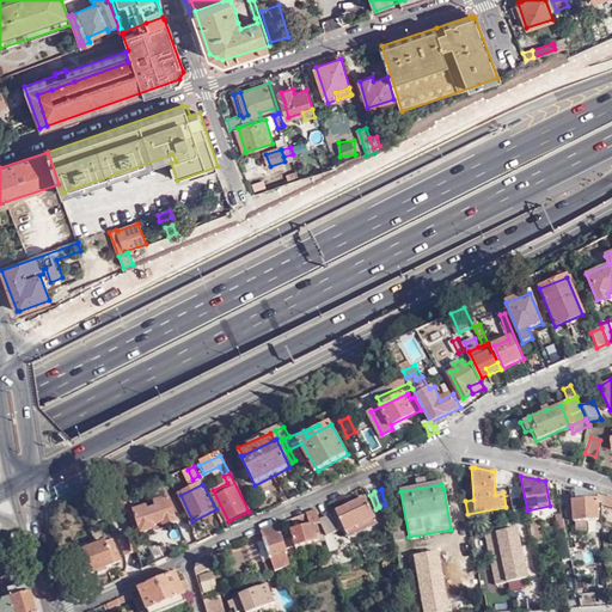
[(611,500),(601,496),(603,505),(611,508),(611,500)]
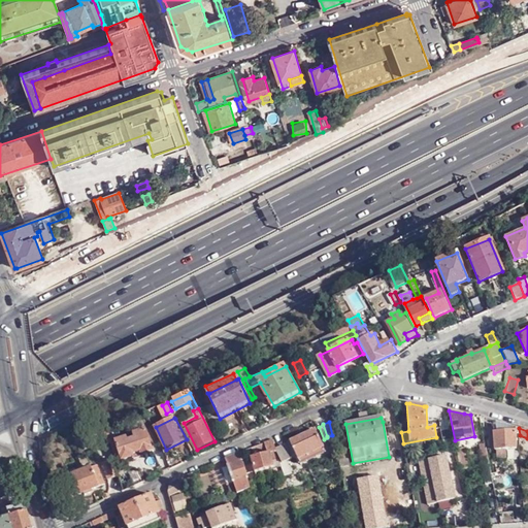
[(297,458),(322,446),(314,429),(289,441),(297,458)]
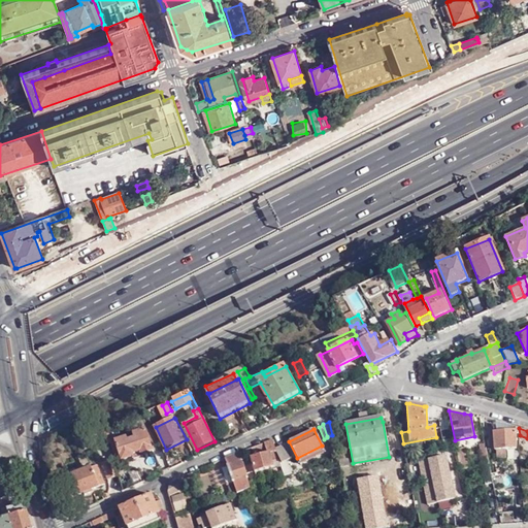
[(147,430),(136,434),(137,440),(130,442),(128,439),(113,443),(117,455),(122,454),(124,461),(135,458),(134,455),(143,453),(144,455),(154,451),(147,430)]
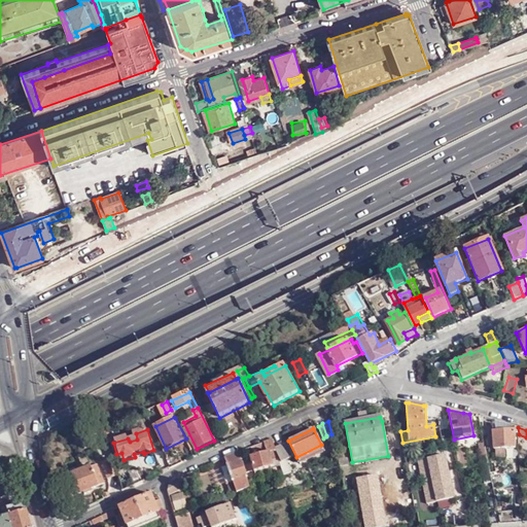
[(493,430),(494,448),(495,448),(496,457),(505,456),(504,448),(515,447),(514,429),(493,430)]
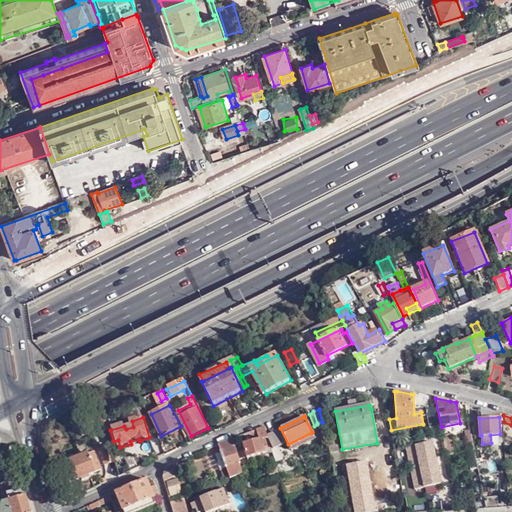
[(264,426),(242,434),(245,442),(242,444),(248,457),(265,449),(263,444),(269,442),(267,435),(264,426)]
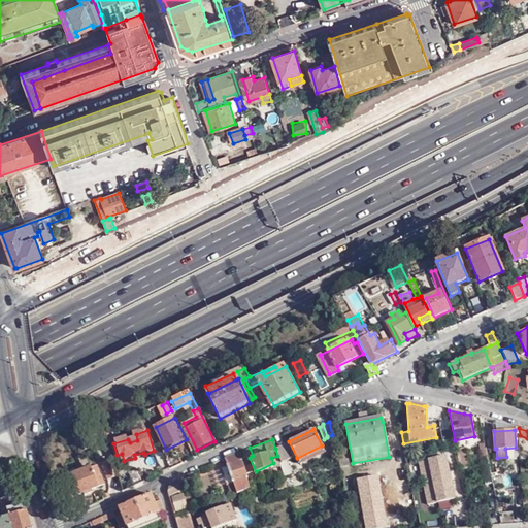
[(487,454),(485,443),(479,444),(481,455),(487,454)]
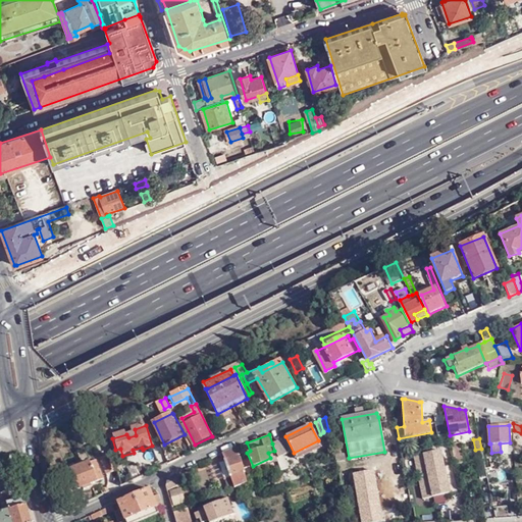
[(272,444),(274,451),(278,466),(280,470),(289,466),(282,454),(286,452),(280,439),(272,444)]
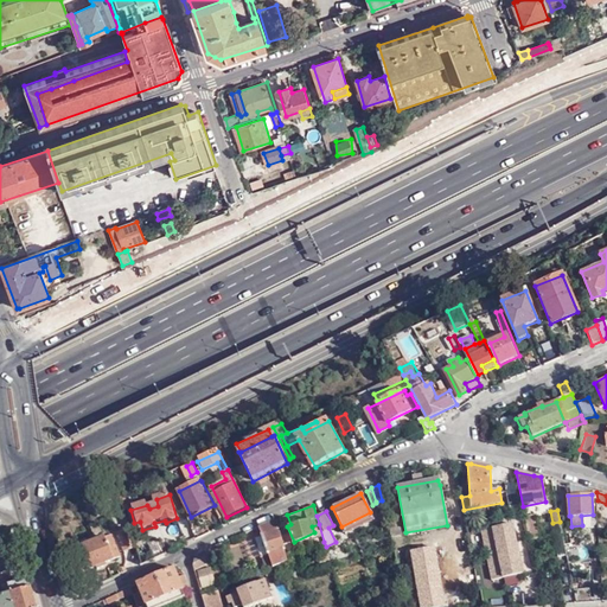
[(344,532),(372,518),(370,512),(342,526),(344,532)]
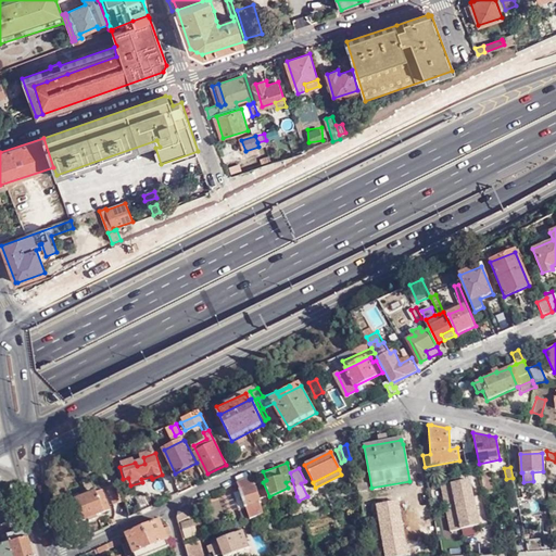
[(253,475),(239,481),(240,490),(234,491),(238,508),(245,507),(249,519),(260,516),(265,515),(253,475)]
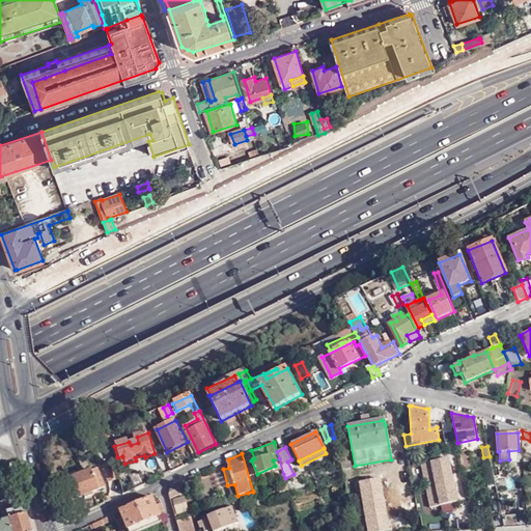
[(338,456),(341,470),(351,468),(347,454),(338,456)]
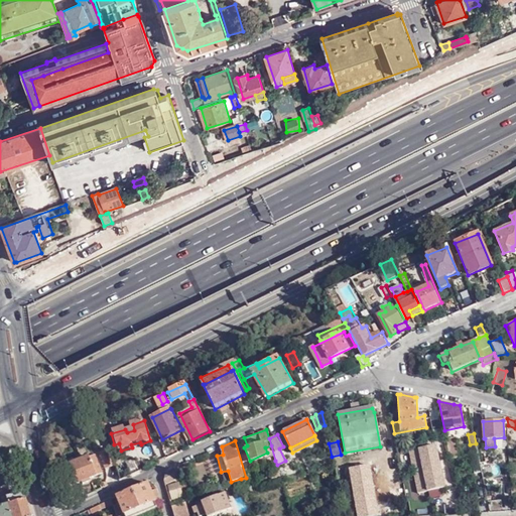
[(447,494),(437,441),(409,447),(417,493),(428,491),(429,498),(447,494)]
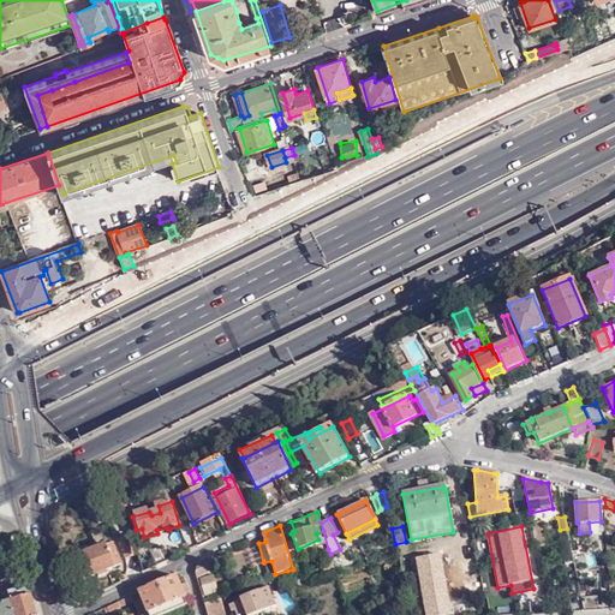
[(541,526),(533,527),(533,530),(537,547),(544,545),(541,526)]
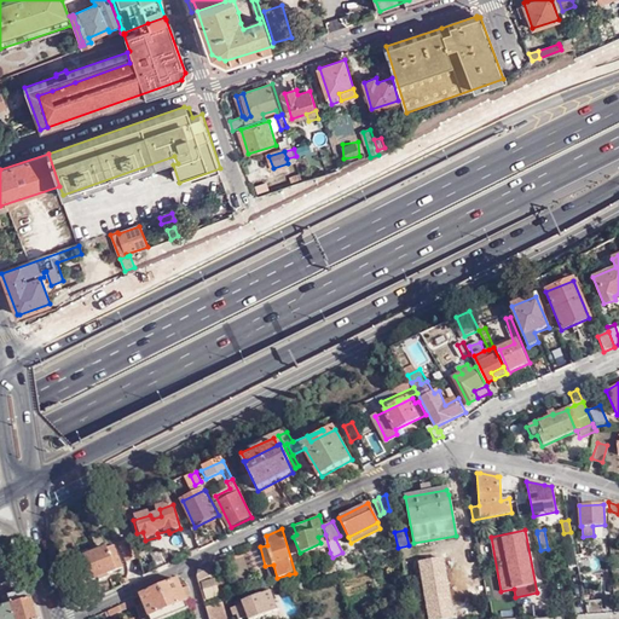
[(532,555),(541,553),(541,550),(537,533),(528,536),(532,555)]
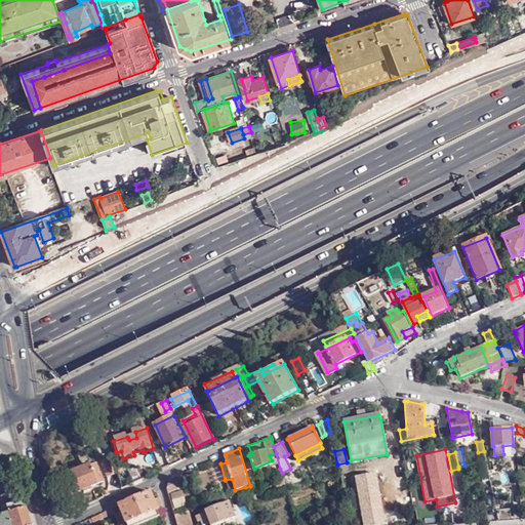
[(119,473),(114,456),(102,460),(107,477),(119,473)]
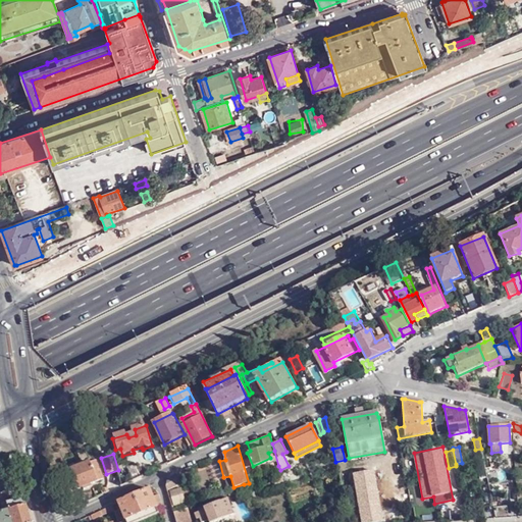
[(104,479),(97,460),(60,474),(67,492),(83,486),(84,488),(91,486),(90,484),(104,479)]
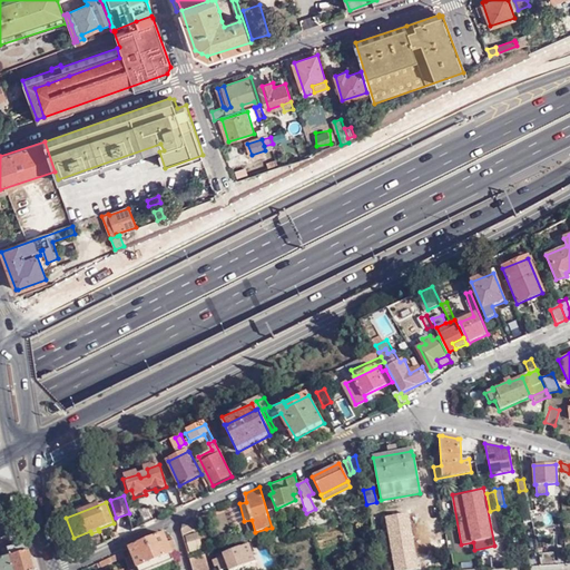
[(432,541),(426,513),(382,521),(389,550),(432,541)]
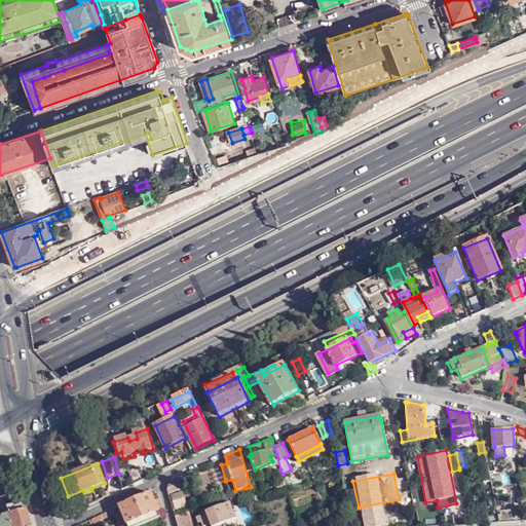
[(184,485),(181,475),(172,479),(168,483),(166,489),(168,495),(172,494),(171,490),(184,485)]
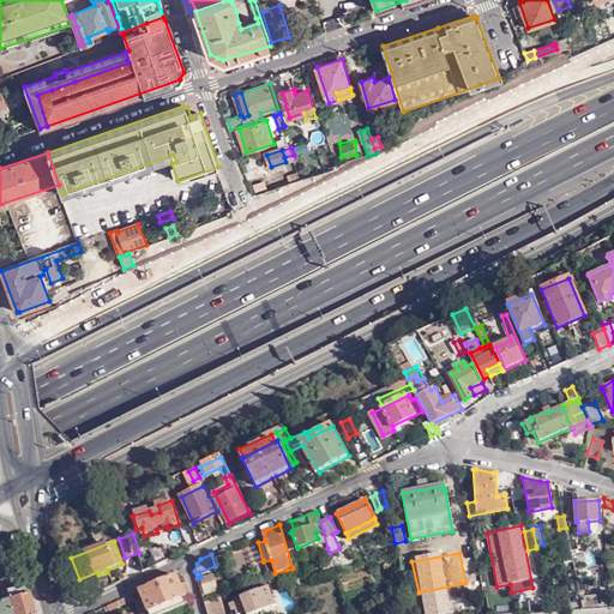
[(293,569),(287,570),(274,576),(276,579),(294,573),(293,569)]
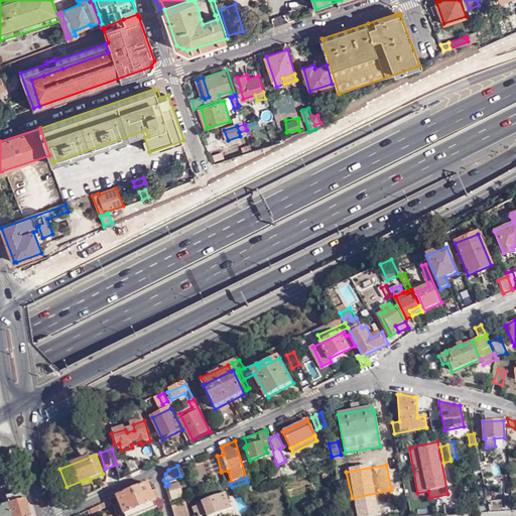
[(145,515),(162,508),(156,486),(151,489),(147,480),(116,496),(119,503),(124,515),(145,515)]
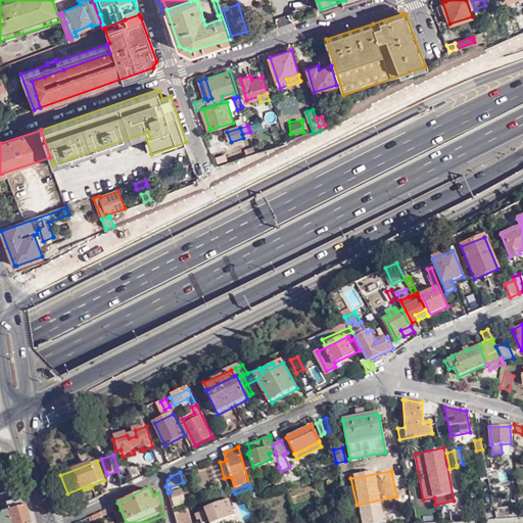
[(171,491),(168,492),(172,508),(183,505),(178,488),(171,491)]
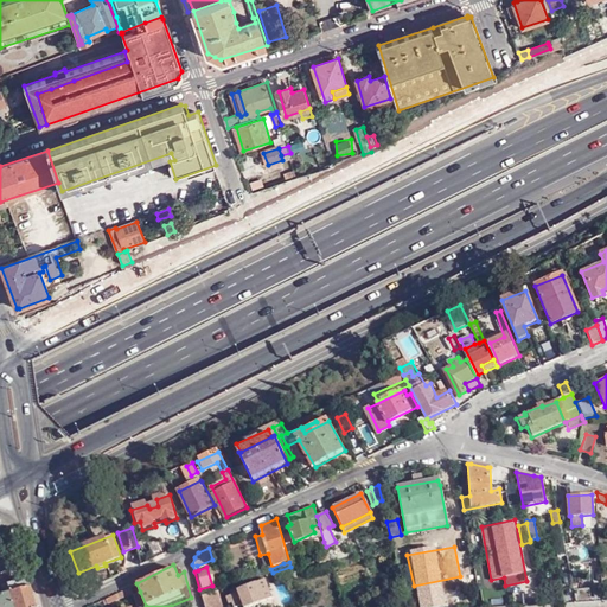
[(0,606),(37,606),(29,575),(8,582),(10,588),(0,590),(0,606)]
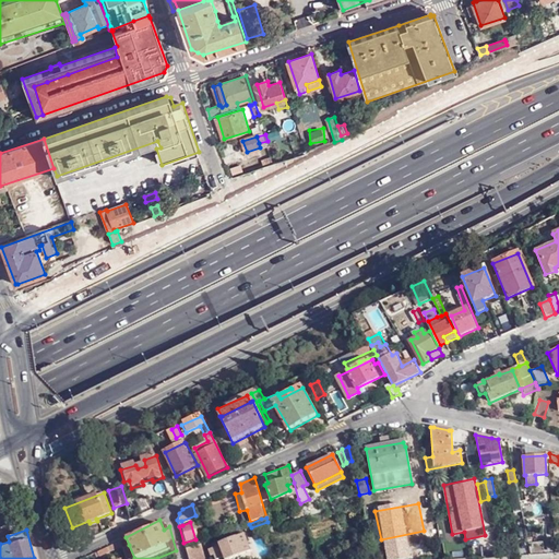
[(244,533),(215,544),(216,546),(206,549),(209,557),(213,556),(213,558),(217,558),(222,557),(222,558),(229,558),(250,551),(244,533)]
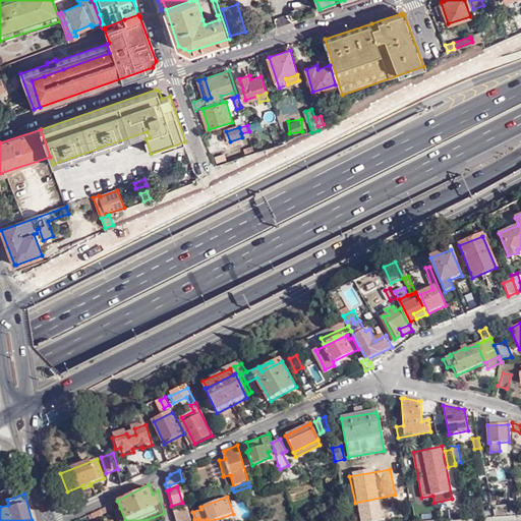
[(113,508),(112,503),(87,515),(88,519),(90,518),(91,520),(113,508)]
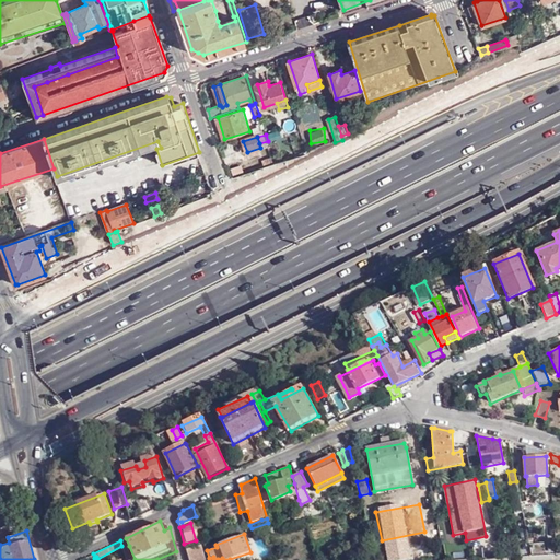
[(544,543),(529,543),(531,548),(532,556),(545,555),(544,543)]
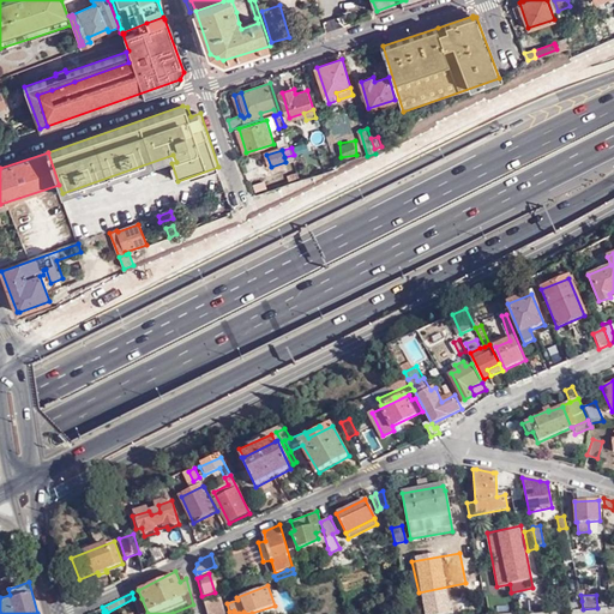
[(206,613),(223,613),(218,596),(204,602),(206,613)]
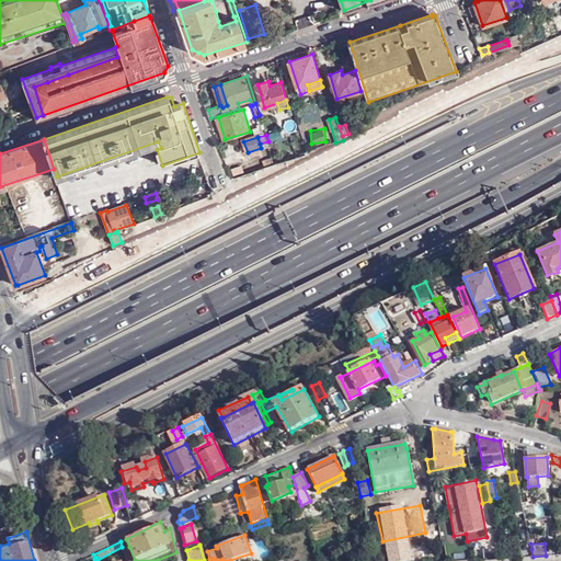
[(135,560),(129,547),(122,549),(125,560),(135,560)]
